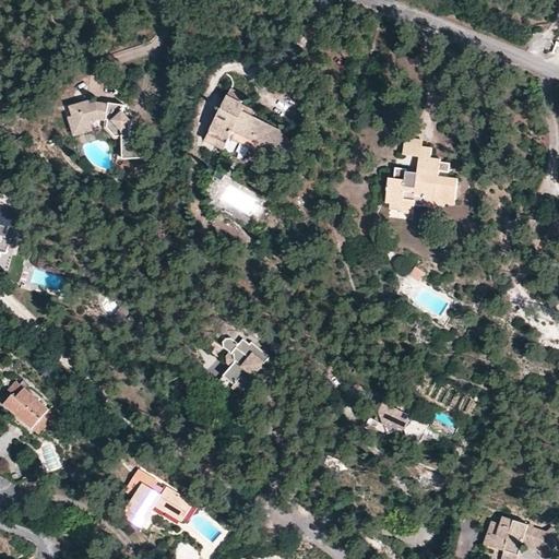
[(408,34),(400,31),(396,38),(405,42),(408,34)]
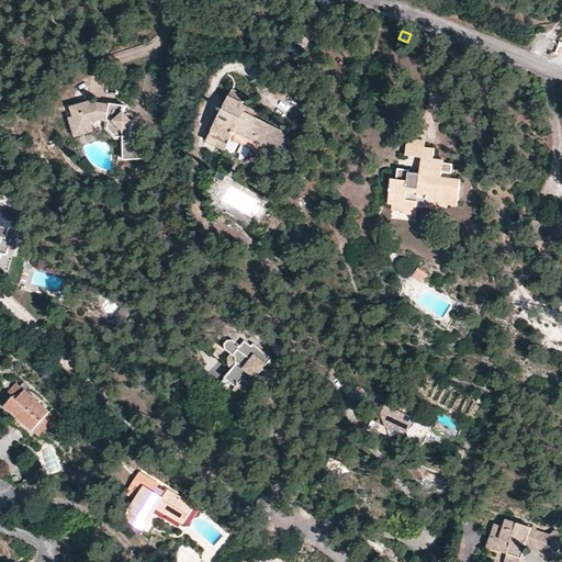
[(359,57),(353,46),(343,52),(348,64),(359,57)]
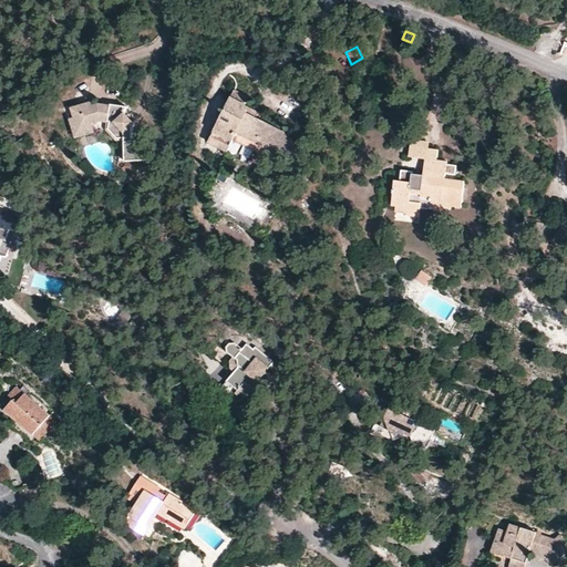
[(241,110),(244,105),(247,98),(234,91),(208,143),(226,152),(232,141),(236,134),(266,148),(277,165),(296,153),(282,131),(255,117),(241,110)]
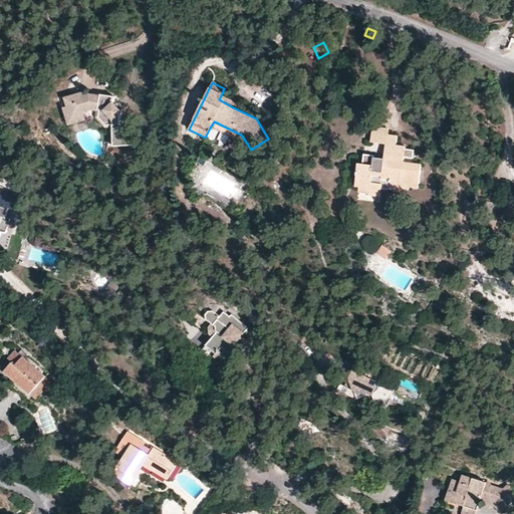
[(90,109),(96,110),(103,110),(111,120),(111,129),(112,147),(130,146),(129,127),(119,127),(118,116),(117,115),(121,113),(112,102),(112,96),(99,95),(99,96),(89,94),(83,95),(81,92),(64,97),(66,106),(62,107),(68,124),(84,119),(82,111),(90,109)]
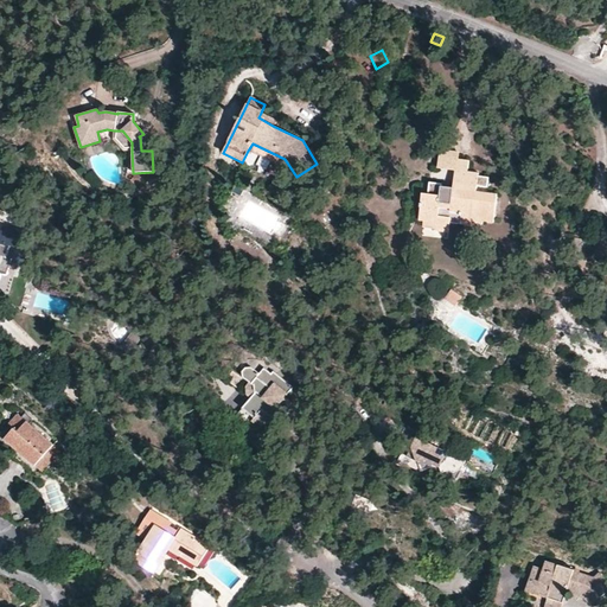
[(275,120),(261,113),(259,117),(273,126),(275,120)]
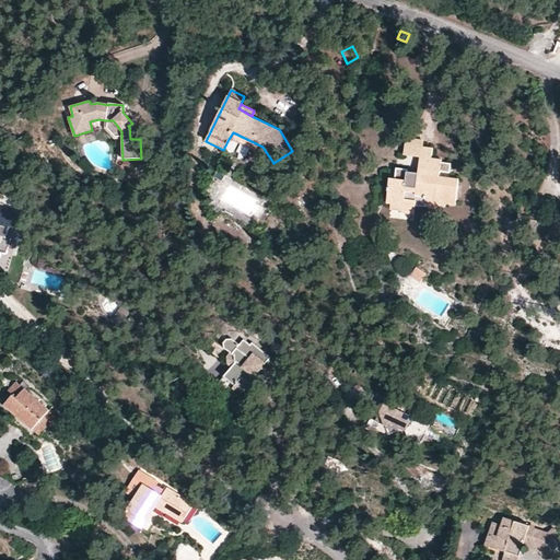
[(113,120),(105,120),(104,128),(114,140),(121,140),(121,131),(113,120)]
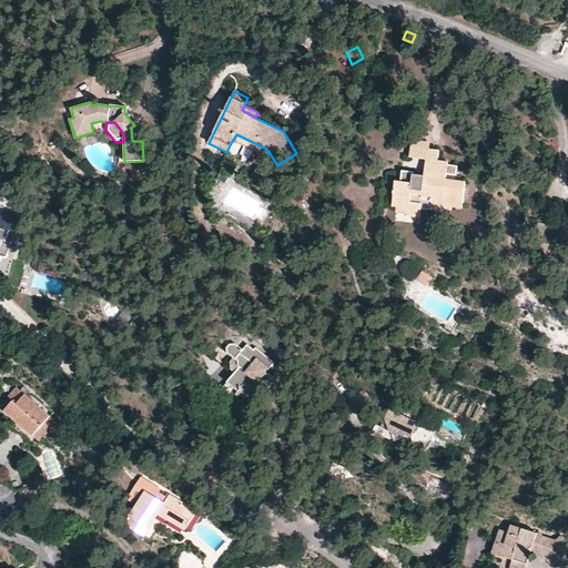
[(236,134),(232,141),(263,156),(272,169),(277,165),(266,149),(236,134)]
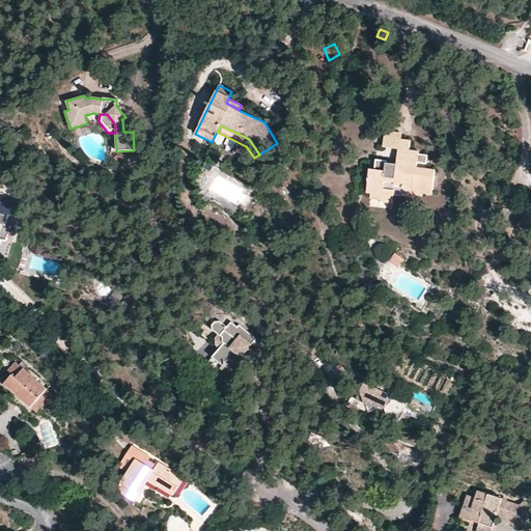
[(382,147),(397,149),(397,148),(409,150),(410,140),(400,139),(401,134),(385,131),(382,147)]
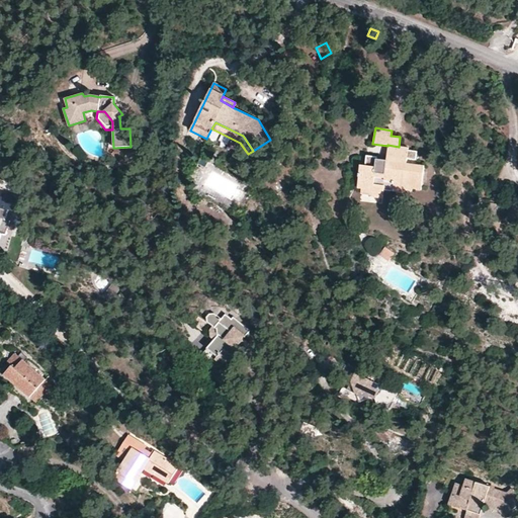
[(387,145),(387,146),(385,161),(377,159),(376,157),(366,156),(365,166),(360,165),(357,188),(361,189),(372,190),(373,185),(383,186),(383,190),(393,191),(394,187),(403,188),(403,186),(412,187),(413,184),(421,185),(424,166),(406,163),(407,159),(415,160),(416,151),(408,150),(408,148),(399,147),(387,145)]
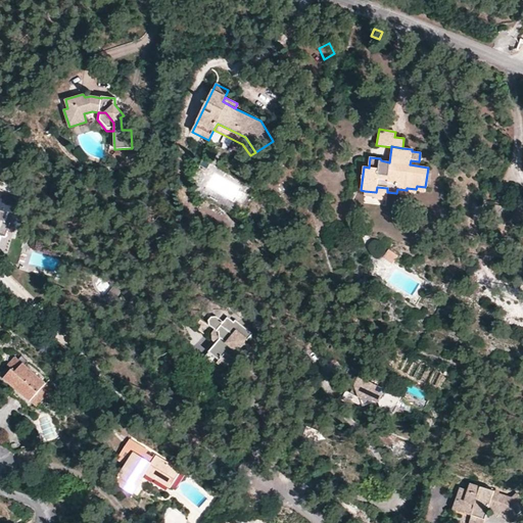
[(209,162),(202,158),(198,165),(206,171),(209,162)]
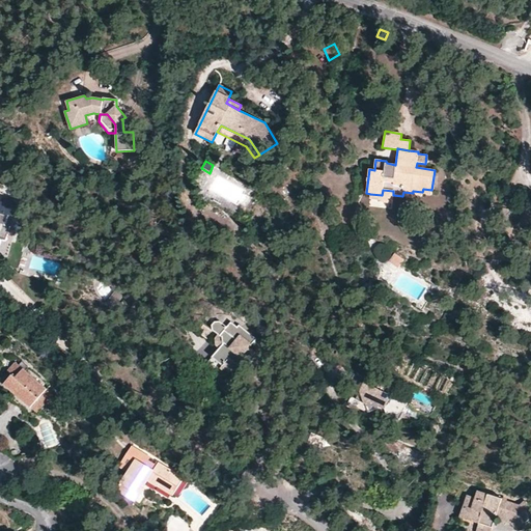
[(382,195),(370,194),(370,199),(381,200),(381,202),(391,204),(393,195),(393,191),(383,190),(382,195)]
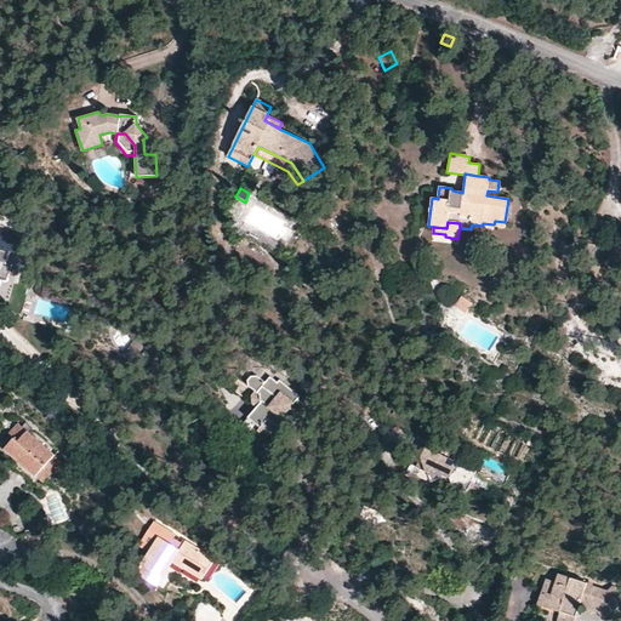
[(0,297),(9,300),(16,271),(24,273),(27,261),(16,257),(17,254),(0,249),(0,297)]
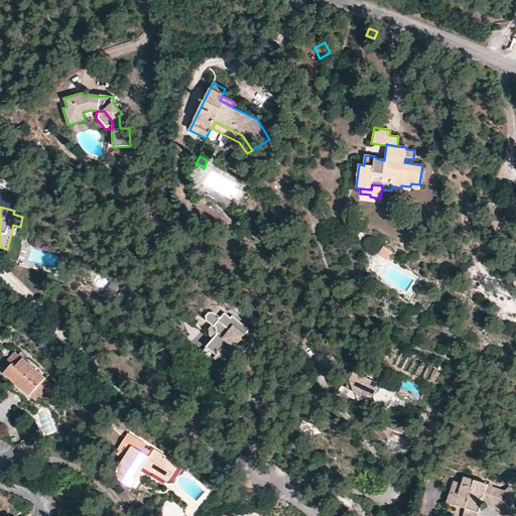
[(364,246),(375,253),(381,244),(370,237),(364,246)]
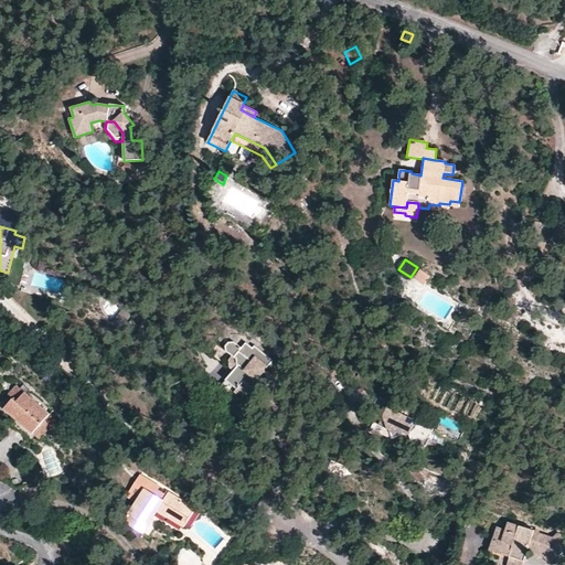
[(413,279),(423,287),(430,277),(420,269),(413,279)]
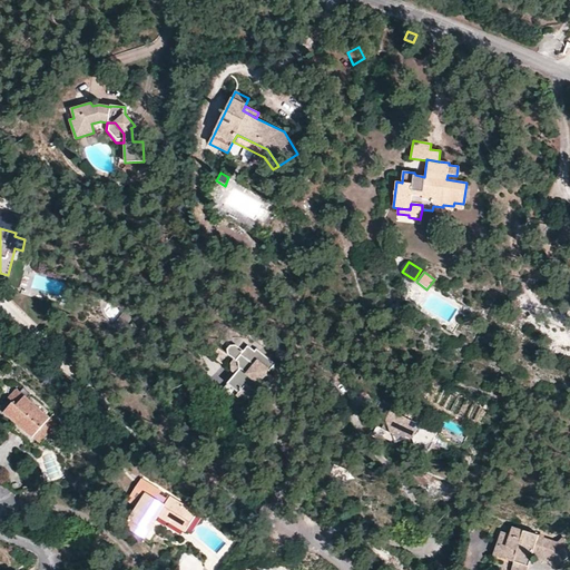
[(227,355),(233,360),(237,362),(238,370),(235,374),(223,389),(235,397),(236,395),(245,384),(256,392),(266,392),(271,385),(269,376),(266,374),(274,363),(256,350),(254,351),(247,346),(243,351),(235,344),(229,345),(227,350),(227,355)]
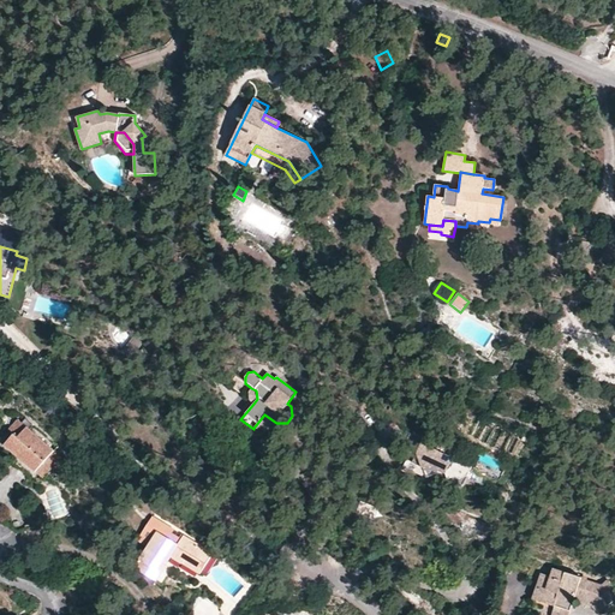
[(282,429),(287,423),(276,423),(264,415),(255,427),(260,430),(282,429)]
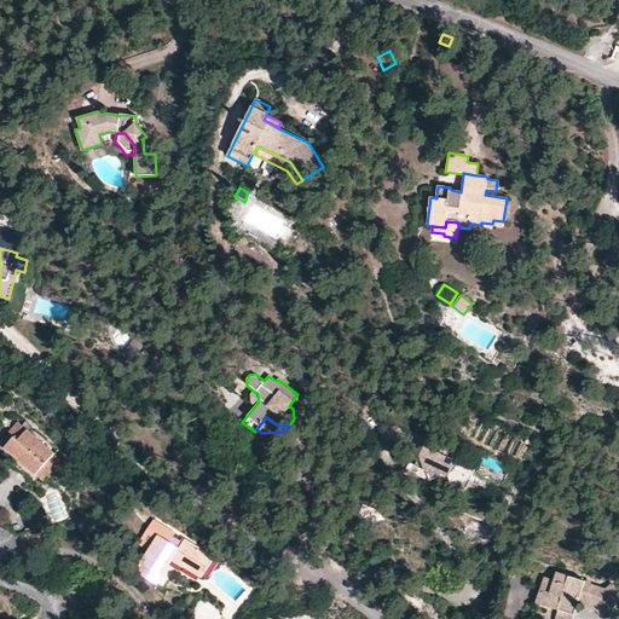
[(34,474),(52,453),(16,422),(7,433),(13,438),(5,449),(15,458),(11,463),(39,487),(44,481),(34,474)]
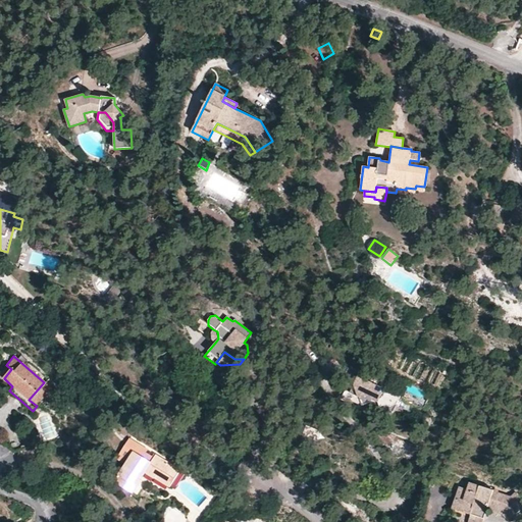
[(401,361),(397,375),(445,388),(449,373),(401,361)]
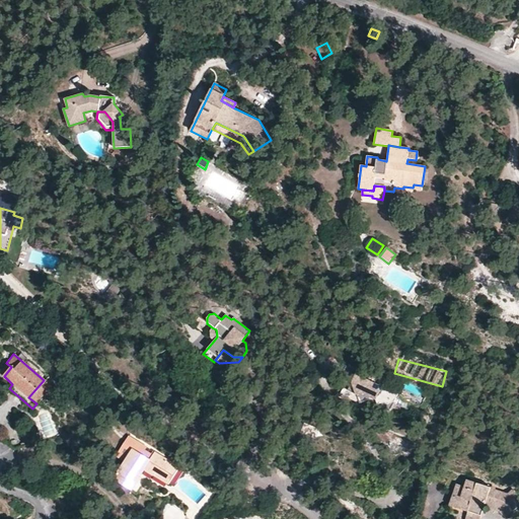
[(394,395),(375,385),(377,382),(357,372),(356,376),(358,377),(356,382),(351,380),(347,388),(356,392),(359,401),(367,397),(388,408),(394,395)]
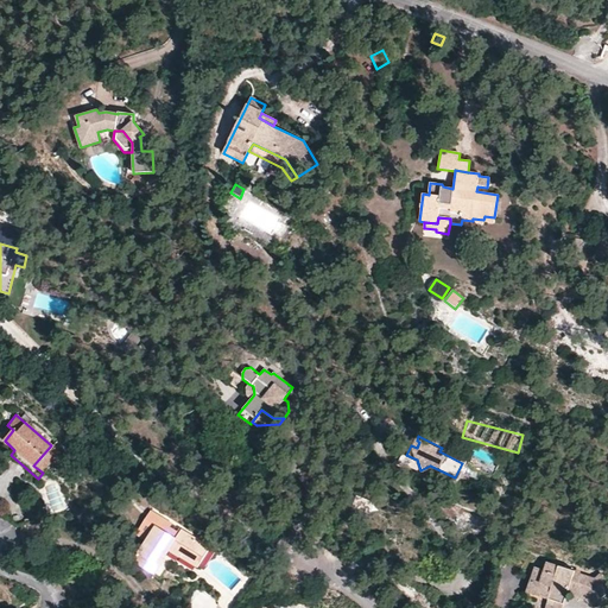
[(59,453),(51,445),(33,466),(43,473),(59,453)]
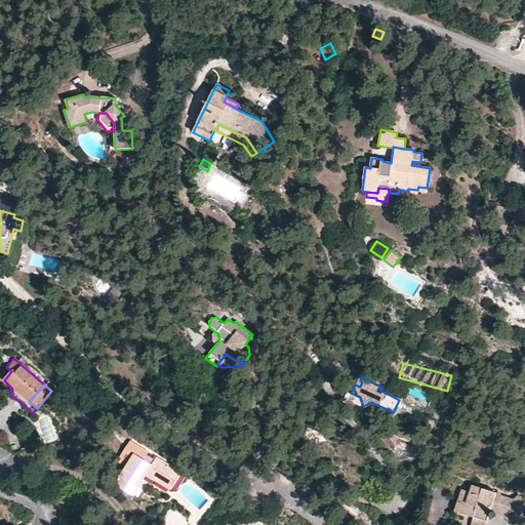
[(317,440),(321,432),(307,427),(304,435),(317,440)]
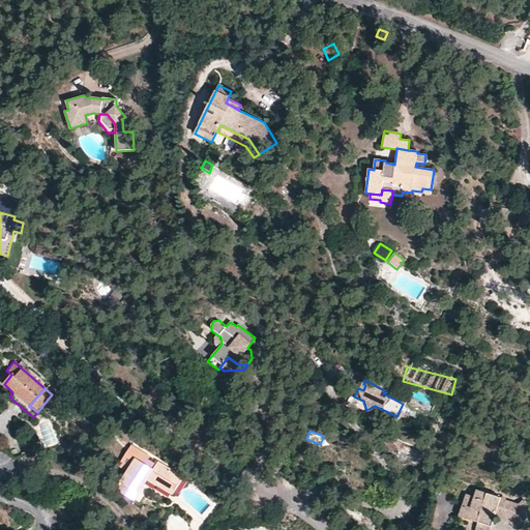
[(147,480),(156,486),(158,482),(173,492),(182,477),(157,463),(152,469),(136,459),(117,490),(135,501),(147,480)]
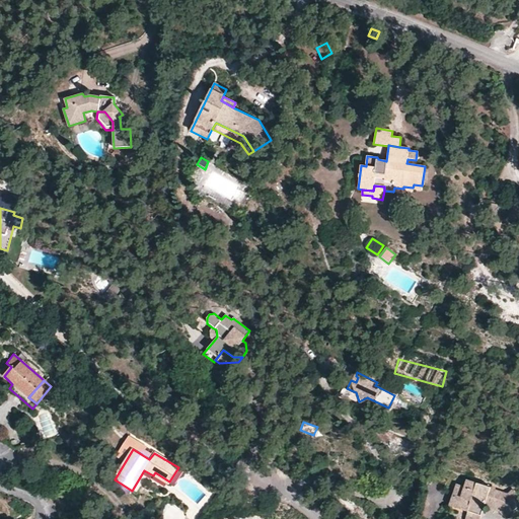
[(155,472),(153,475),(167,485),(169,482),(155,472)]
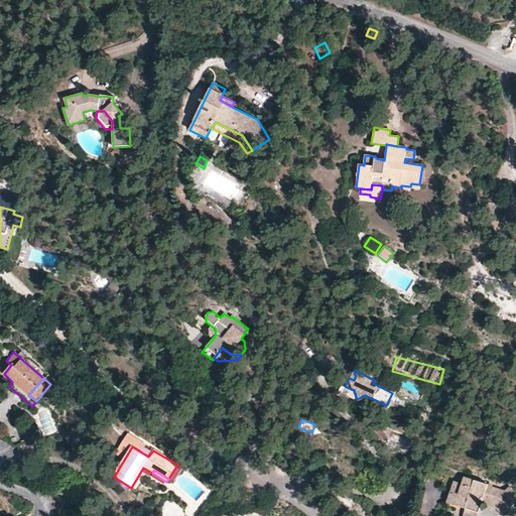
[(454,482),(450,492),(458,494),(455,505),(465,508),(478,512),(481,504),(496,508),(502,514),(515,501),(515,494),(509,487),(503,491),(491,487),(491,486),(464,478),(462,484),(454,482)]
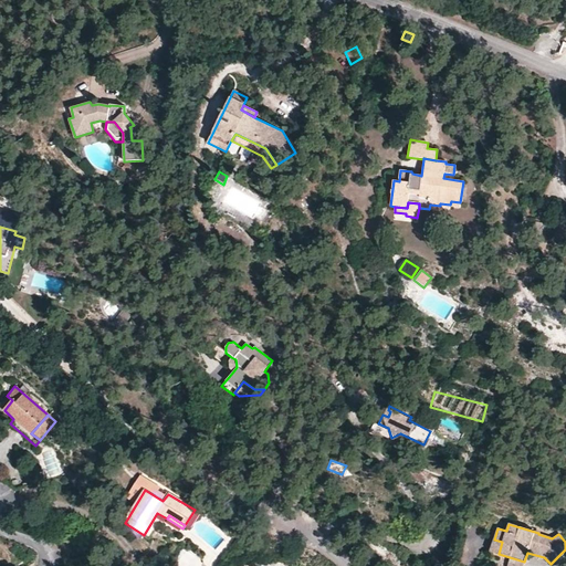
[(502,542),(494,540),(490,552),(499,554),(502,542)]
